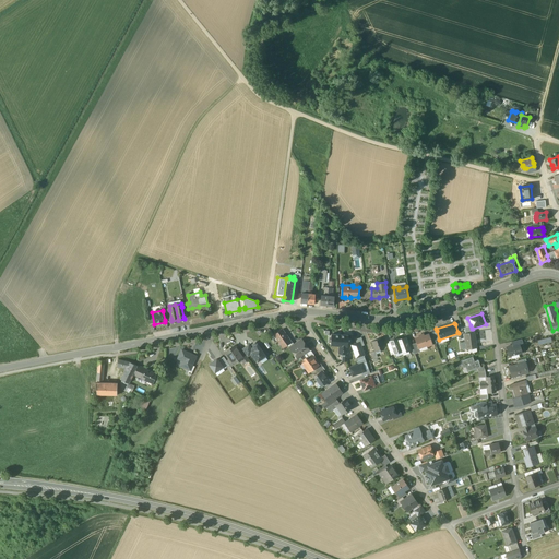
[(285,333),(283,329),(274,335),(283,347),(292,342),(287,336),(285,333)]
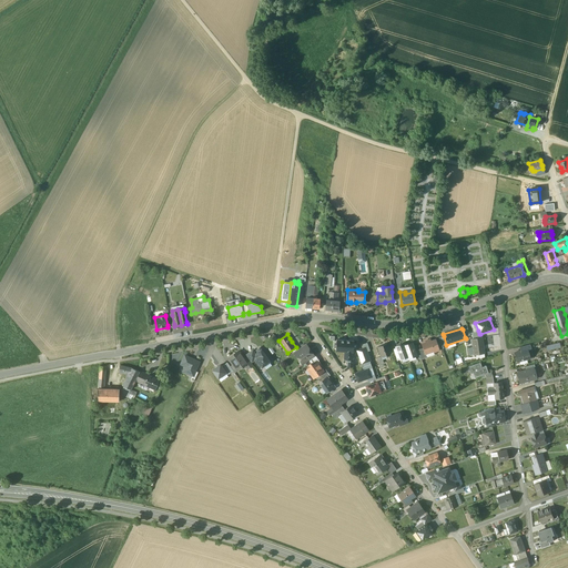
[(480,337),(476,338),(473,338),(472,340),(474,354),(484,353),(482,337),(480,337)]
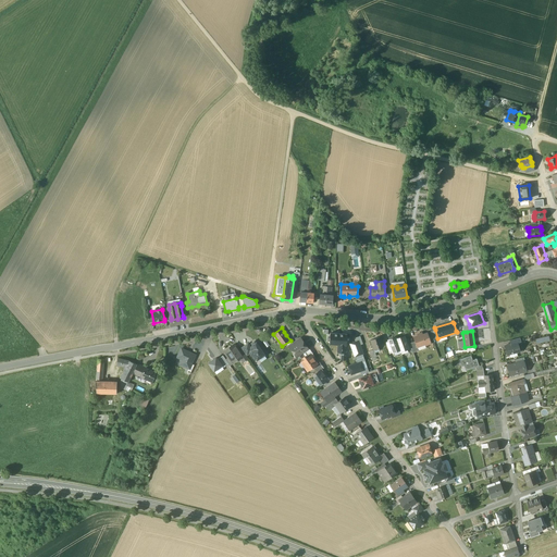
[(421,332),(417,334),(418,335),(413,337),(416,342),(417,346),(418,346),(425,344),(426,345),(428,344),(429,343),(430,342),(426,333),(422,334),(421,332)]
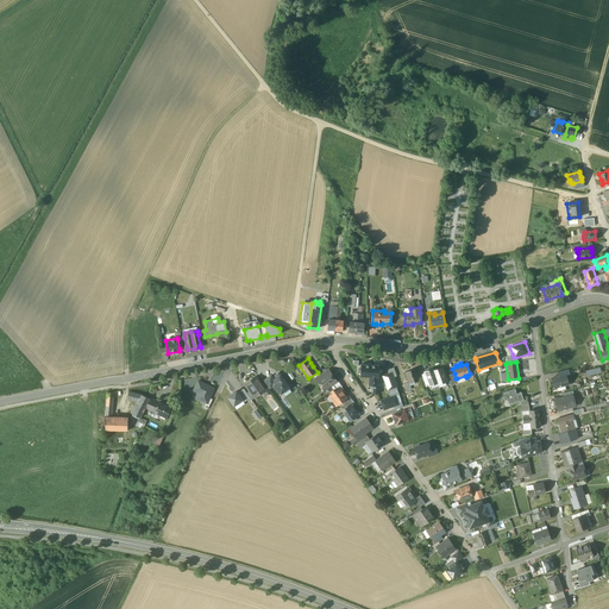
[(360,376),(378,378),(380,365),(362,364),(360,376)]
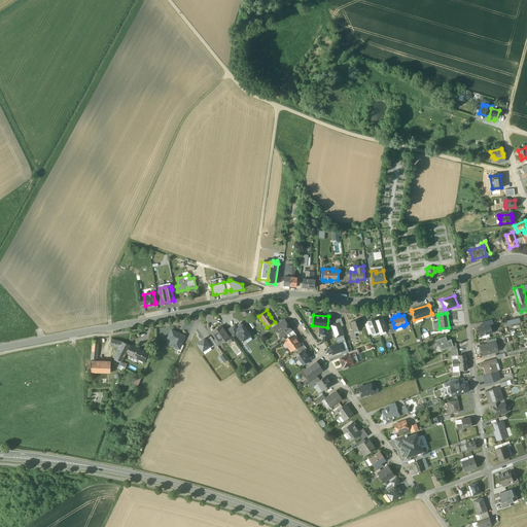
[(375,320),(379,330),(378,330),(379,332),(386,329),(383,321),(382,318),(375,320)]
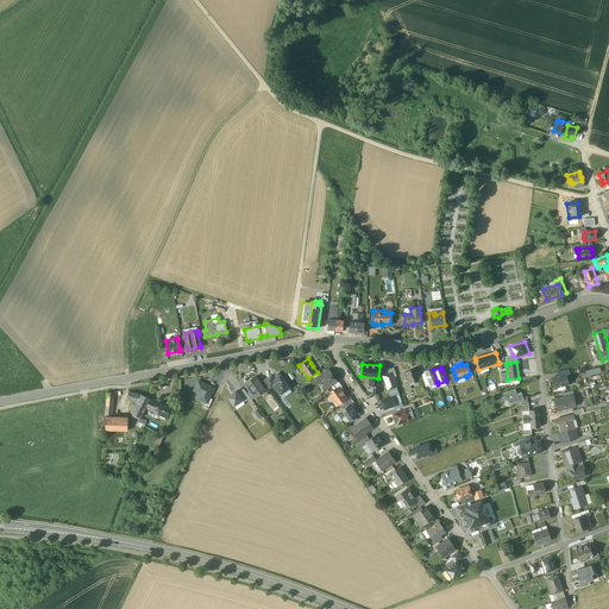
[(328,369),(315,378),(318,382),(319,381),(322,385),(324,385),(327,389),(337,382),(332,377),(331,377),(330,376),(331,374),(332,374),(328,369)]
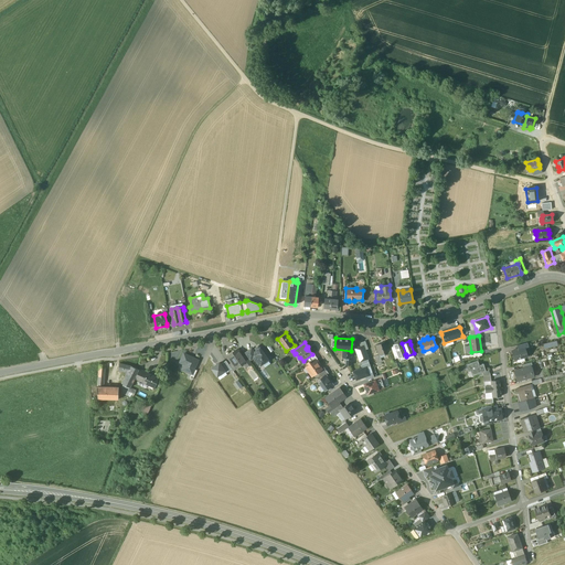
[(402,342),(394,345),(394,347),(397,355),(398,358),(405,354),(406,354),(402,343),(402,342)]
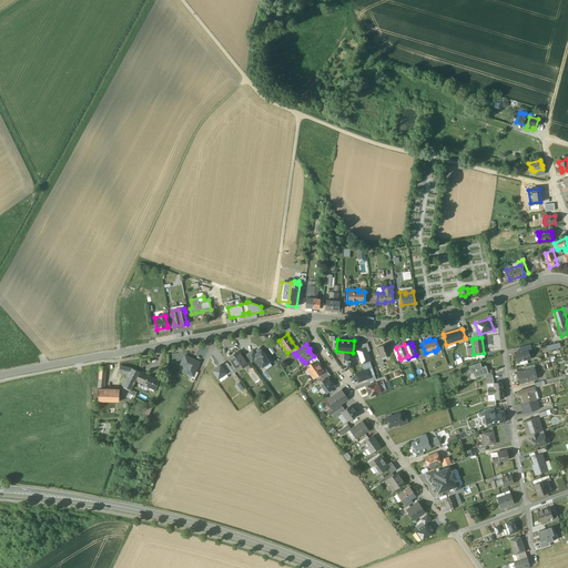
[(387,345),(383,347),(383,345),(377,346),(381,356),(382,356),(391,353),(387,345)]
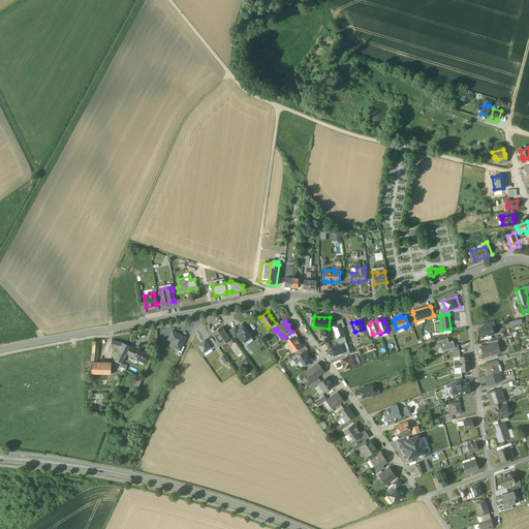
[(337,339),(338,342),(345,340),(344,336),(342,328),(340,323),(338,324),(333,327),(337,339)]
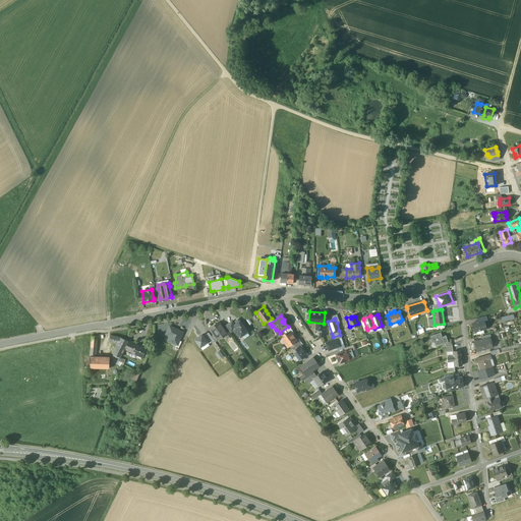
[(240,337),(249,331),(242,320),(240,322),(239,321),(236,323),(236,324),(234,325),(236,328),(233,331),(237,336),(239,335),(240,337)]
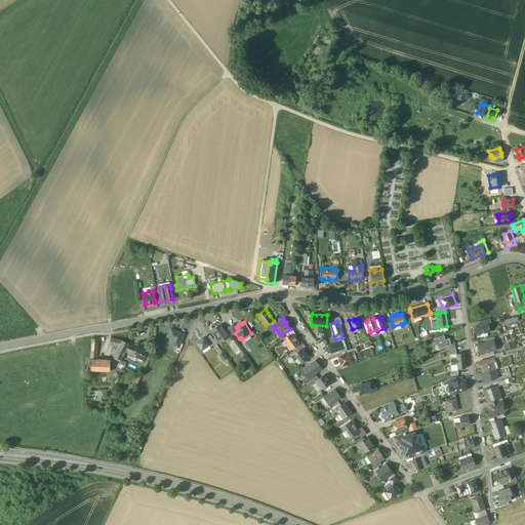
[(392,322),(387,323),(388,327),(390,332),(395,330),(394,326),(393,326),(392,322)]
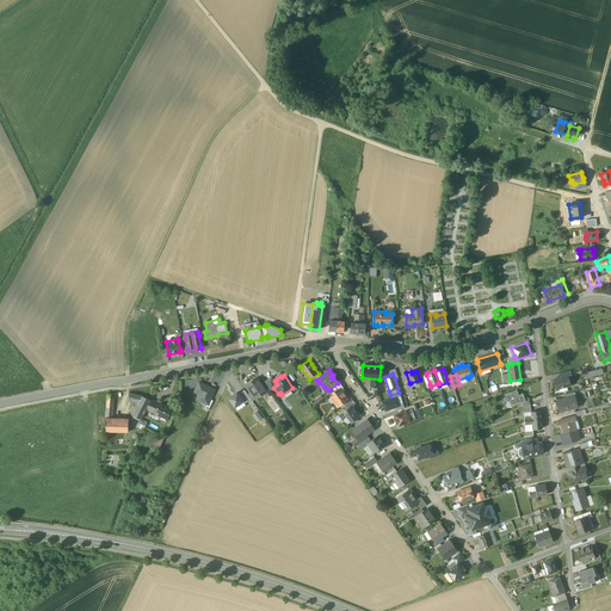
[(560,377),(554,380),(556,389),(569,386),(567,376),(560,377)]
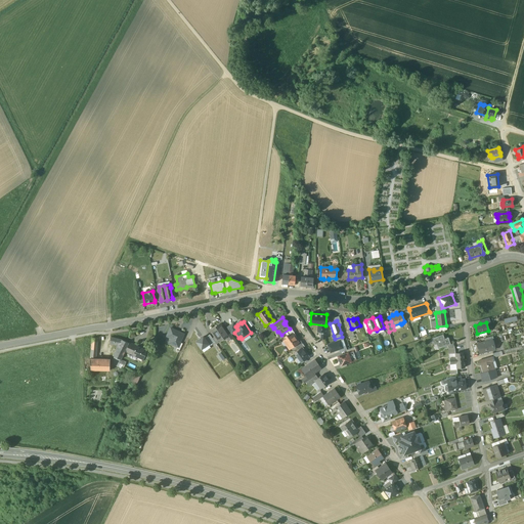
[(226,332),(220,323),(211,331),(215,337),(218,341),(218,340),(223,337),(224,338),(228,336),(226,332)]
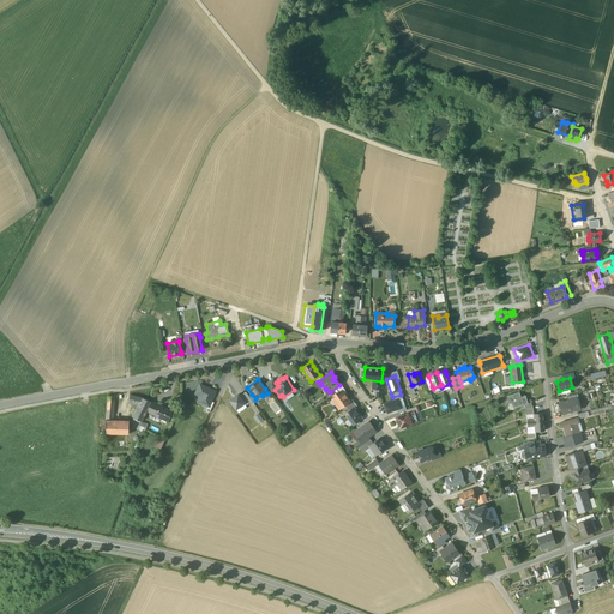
[(268,386),(271,392),(275,390),(278,386),(276,383),(274,379),(266,384),(268,386)]
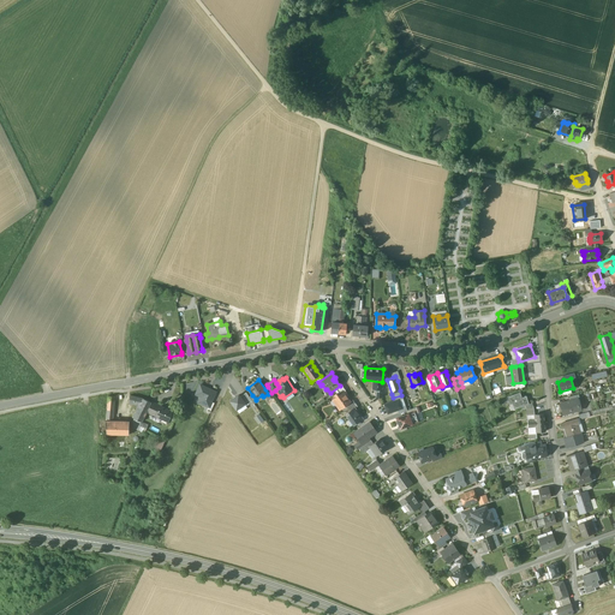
[(382,382),(372,381),(372,389),(376,389),(376,398),(382,398),(383,386),(382,386),(382,382)]
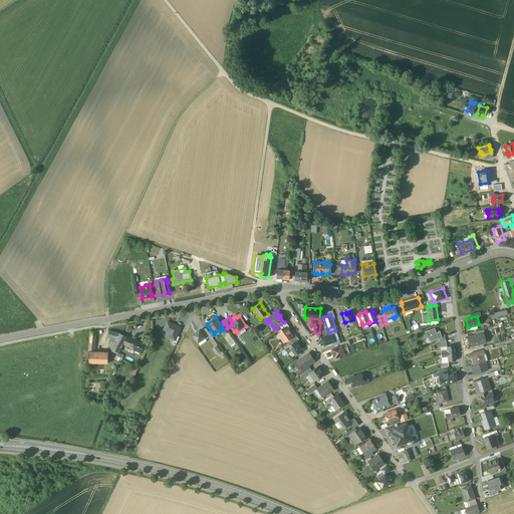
[(169,337),(175,340),(177,335),(180,327),(168,322),(164,329),(169,331),(170,334),(169,337)]
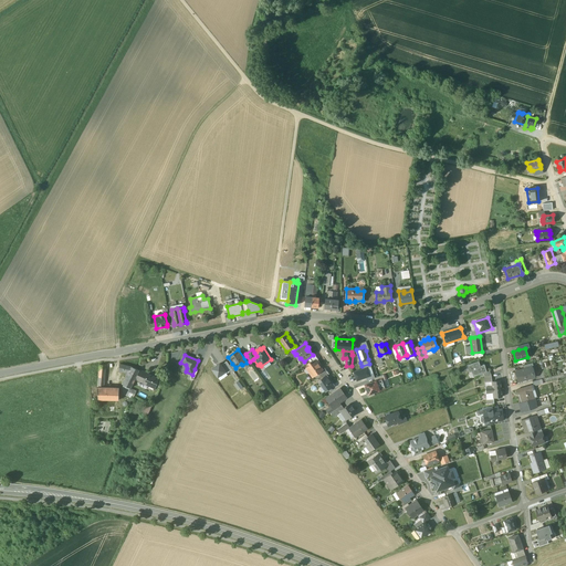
[(316,360),(306,368),(310,374),(311,373),(313,376),(320,373),(323,369),(322,369),(316,360)]
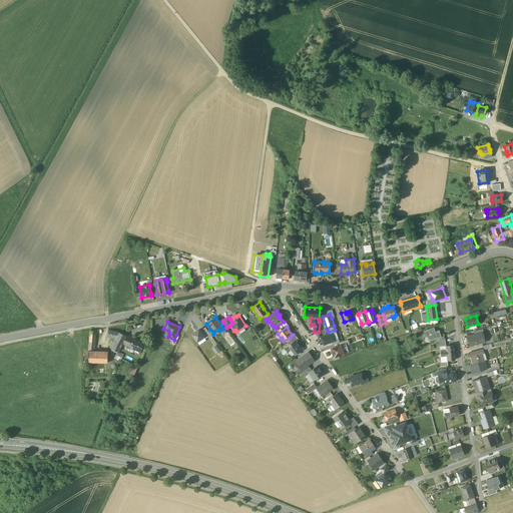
[(205,339),(210,335),(205,328),(199,332),(203,337),(205,339)]
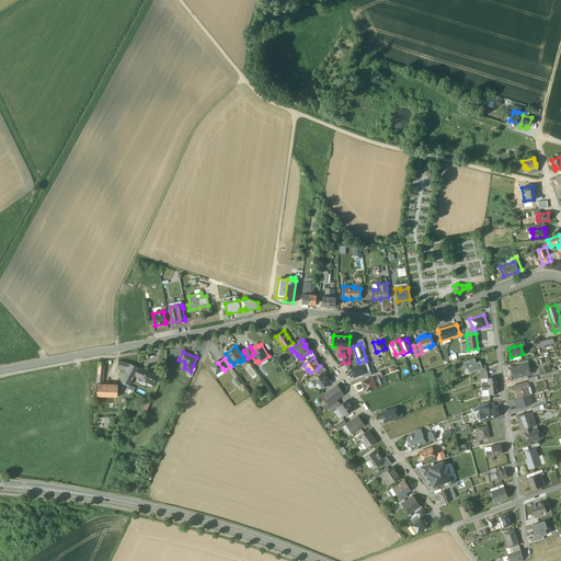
[(473,358),(462,362),(467,374),(469,373),(473,371),(482,368),(479,362),(476,363),(476,362),(473,358)]
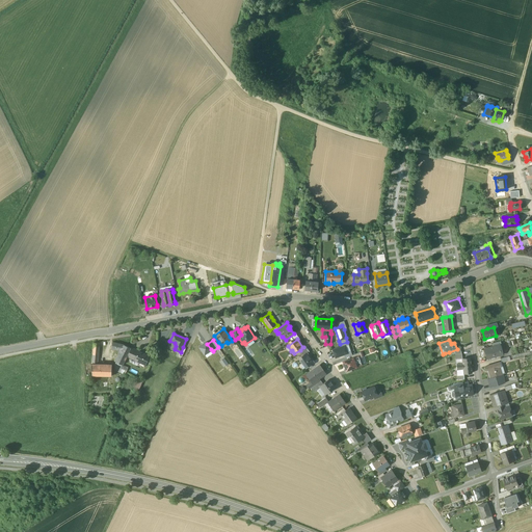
[(124,344),(112,342),(111,347),(121,350),(124,344)]
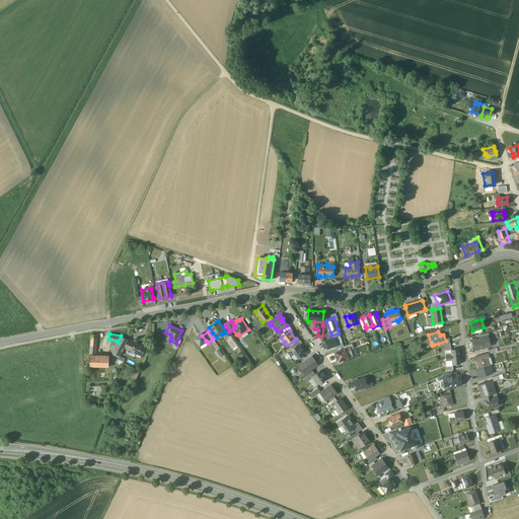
[(195,339),(200,346),(206,341),(202,336),(201,334),(195,339)]
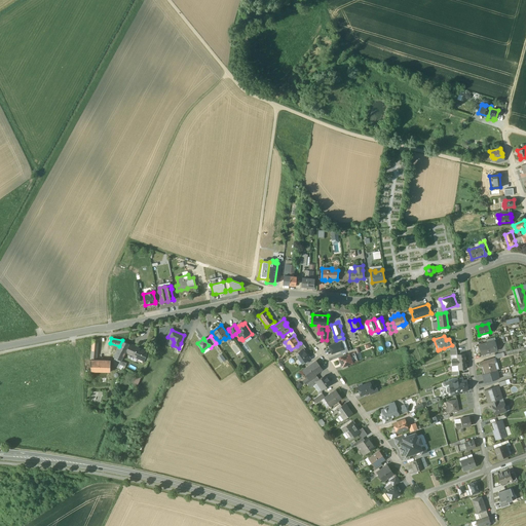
[(329,346),(332,353),(343,349),(341,342),(344,341),(343,338),(336,340),(337,343),(329,346)]
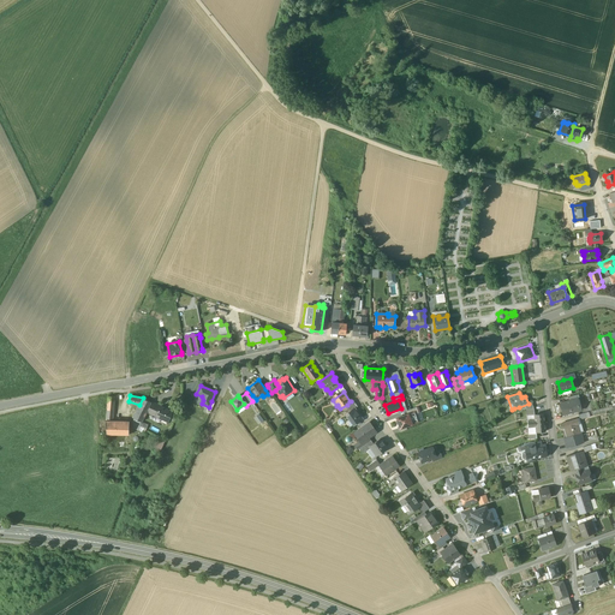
[(151,402),(143,398),(139,405),(133,417),(135,418),(142,422),(147,411),(151,402)]
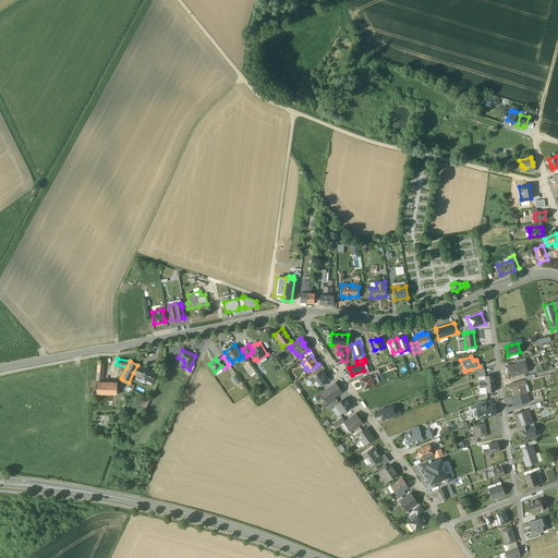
[(516,364),(508,366),(510,376),(525,373),(524,368),(524,366),(523,366),(523,363),(522,362),(516,364)]
